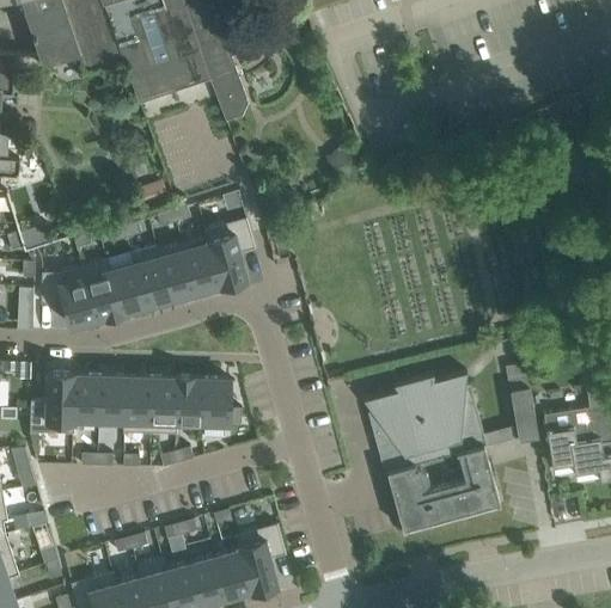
[(0,53),(40,56),(42,65),(79,53),(86,72),(123,60),(103,0),(0,0),(0,53)]
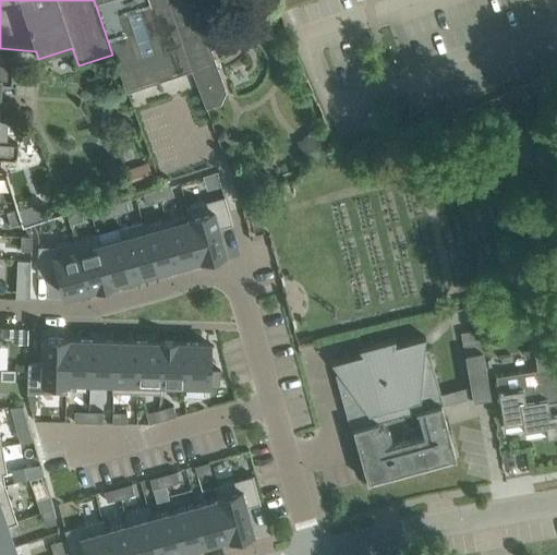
[(94,0),(112,55),(118,70),(119,70),(125,93),(128,95),(191,72),(166,0),(94,0)]
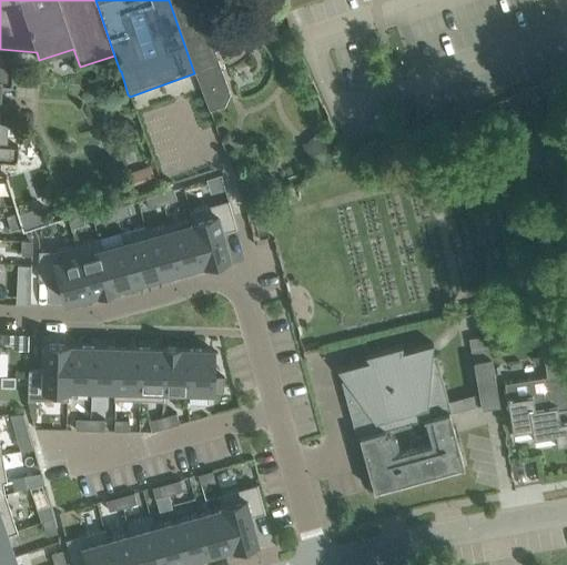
[(169,0),(194,73),(215,67),(216,61),(208,36),(209,34),(195,0),(169,0)]
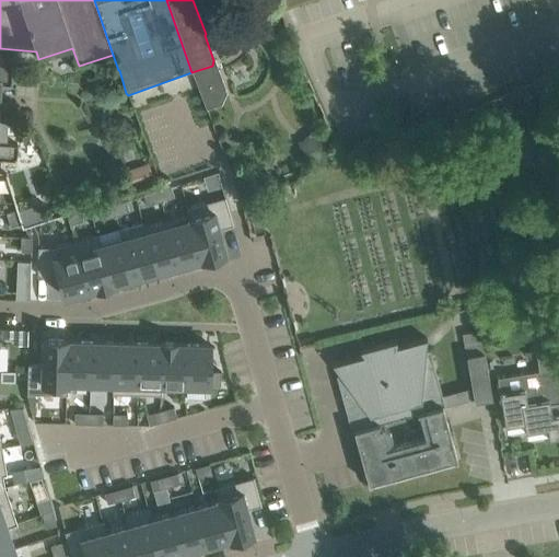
[(275,0),(278,9),(279,13),(315,0),(275,0)]
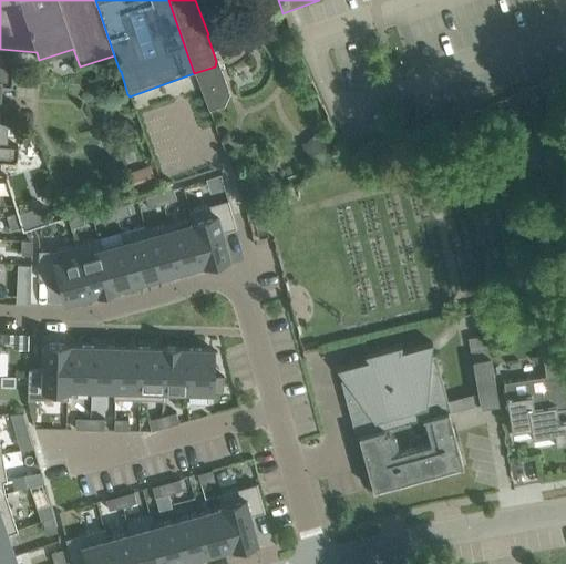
[(0,86),(10,88),(12,70),(0,69),(0,86)]
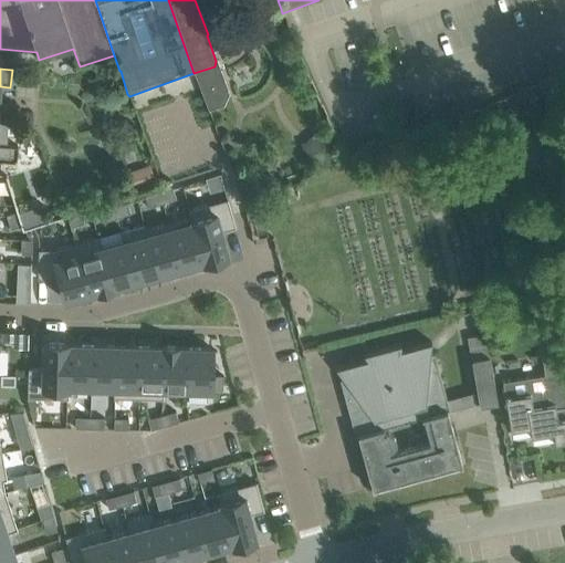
[(0,162),(2,163),(17,164),(18,147),(0,146),(0,162)]
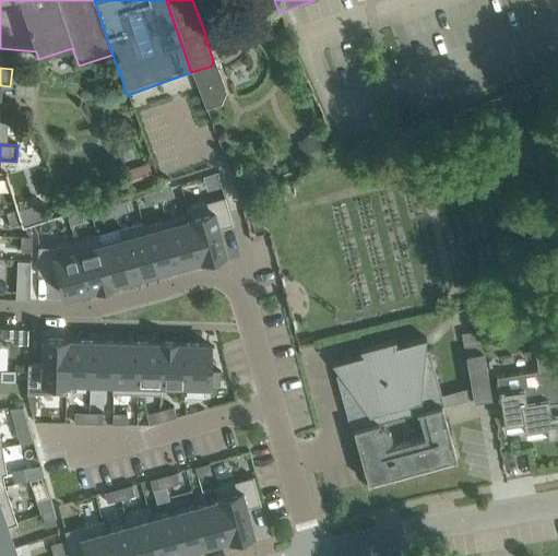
[(147,167),(125,176),(130,190),(153,181),(147,167)]
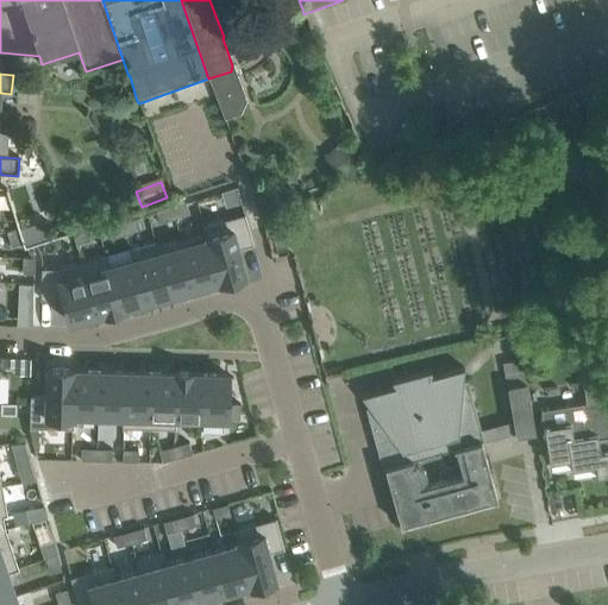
[(186,206),(171,210),(175,221),(189,216),(186,206)]
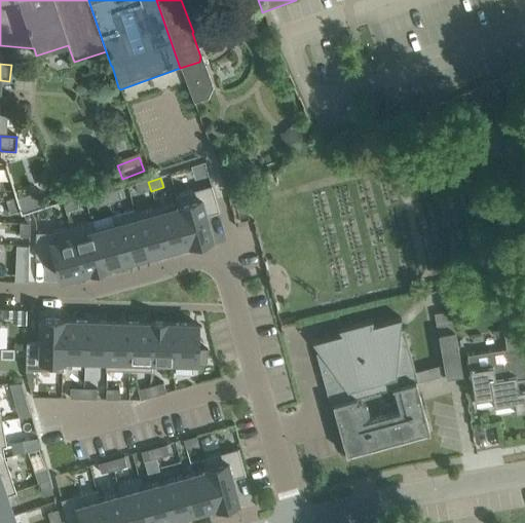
[(148,182),(135,186),(138,195),(151,191),(148,182)]
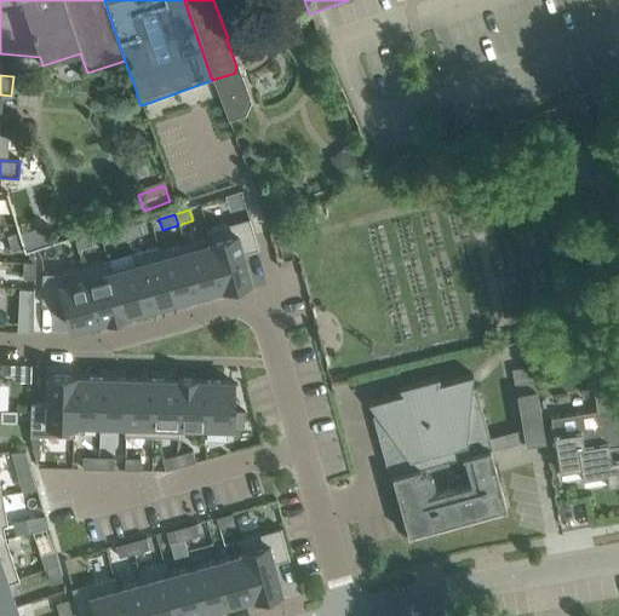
[(248,222),(207,232),(223,291),(250,283),(242,255),(257,252),(248,222)]
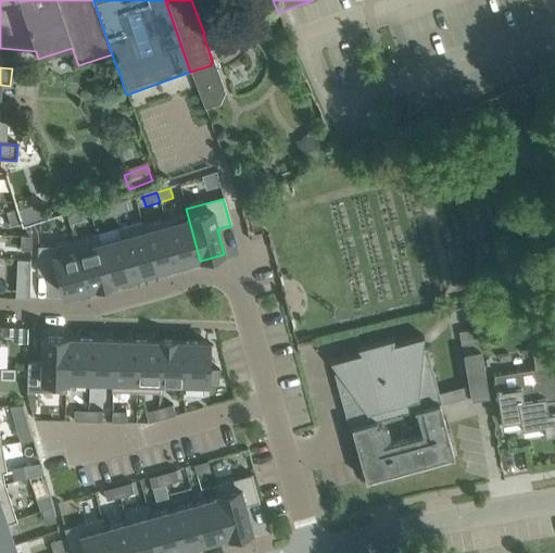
[(125,202),(112,206),(115,216),(128,212),(125,202)]
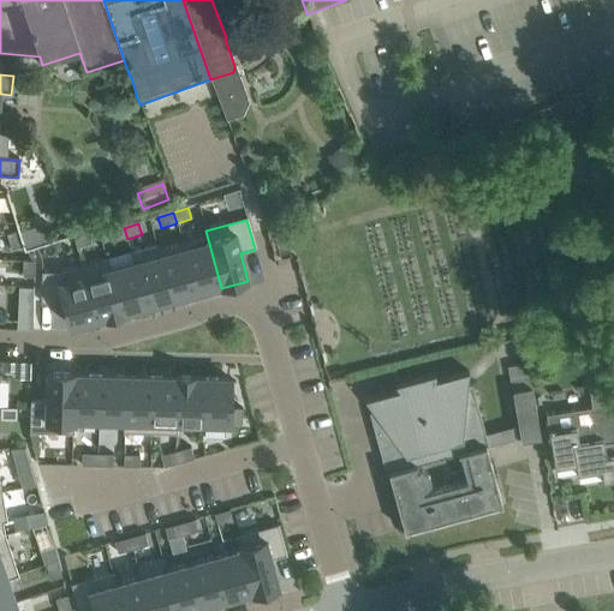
[(43,228),(21,235),(25,250),(48,243),(43,228)]
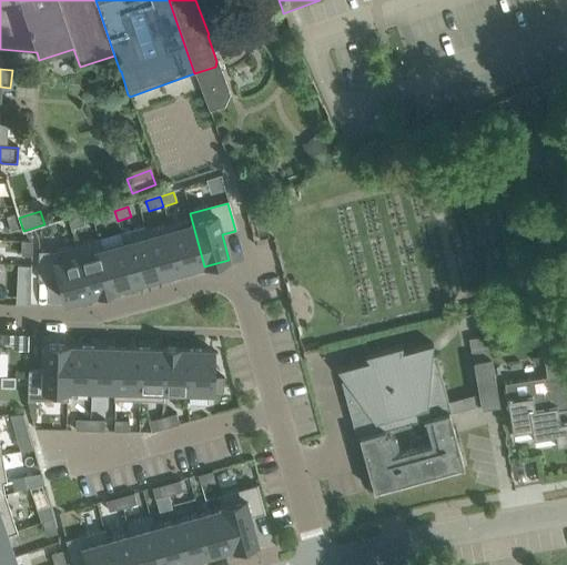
[(114,211),(100,215),(103,225),(118,221),(114,211)]
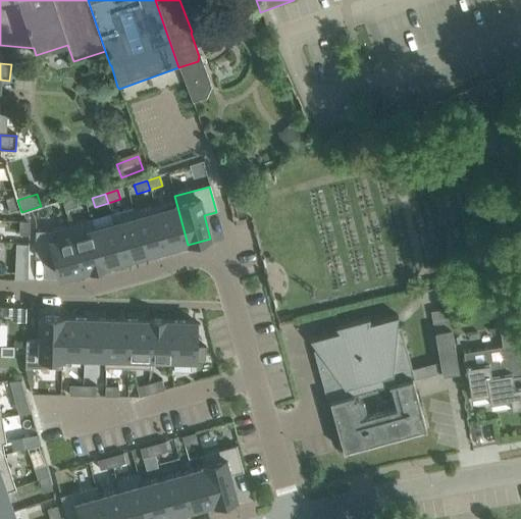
[(162,207),(155,208),(166,250),(186,245),(187,244),(187,246),(188,245),(174,196),(173,196),(175,203),(162,207)]
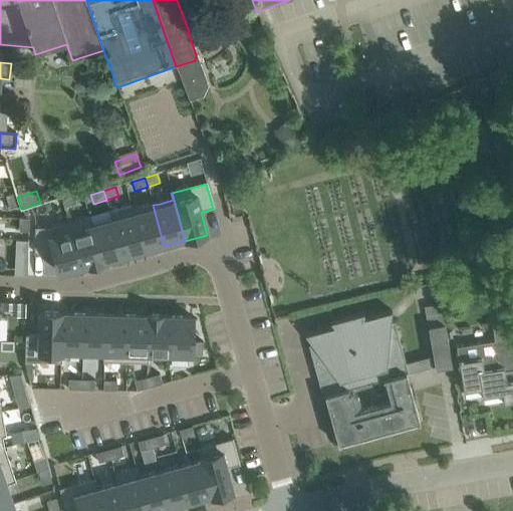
[(15,195),(5,198),(9,210),(18,208),(15,195)]
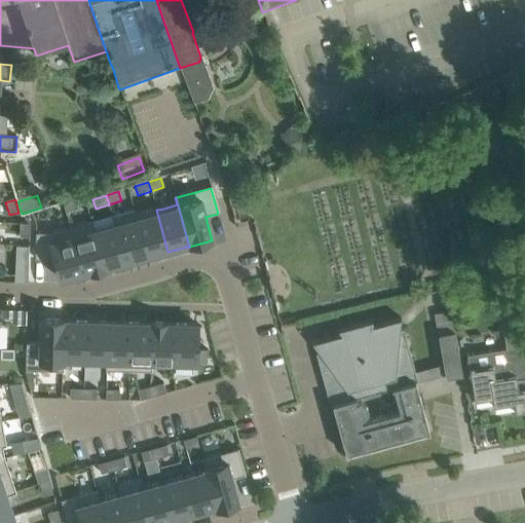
[(75,199),(63,203),(65,213),(78,210),(75,199)]
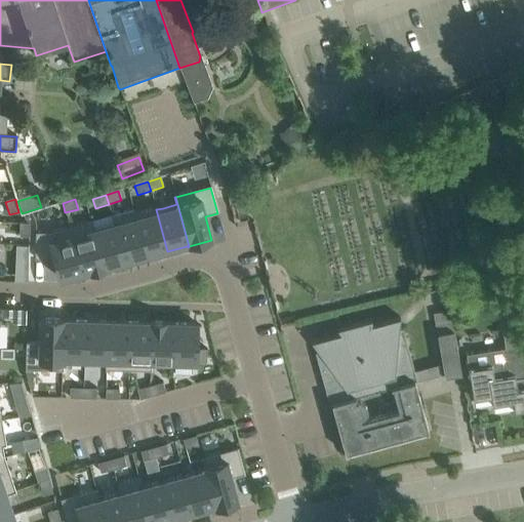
[(134,210),(133,211),(146,257),(167,251),(156,209),(135,215),(135,214),(134,210)]
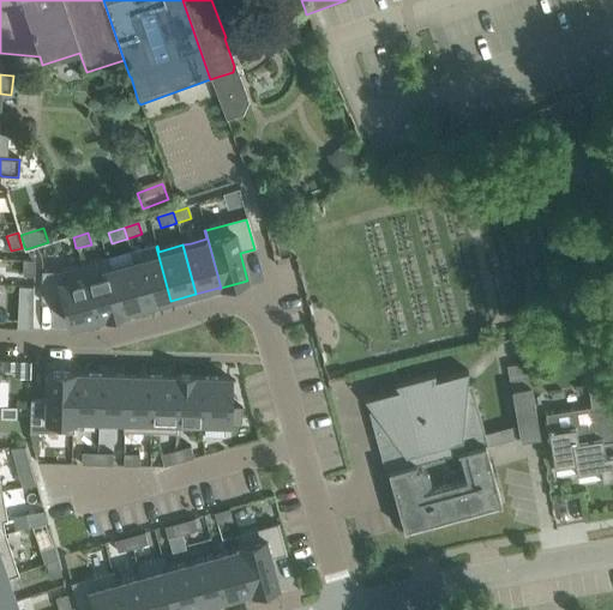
[(156,247),(131,253),(145,307),(170,301),(156,247)]
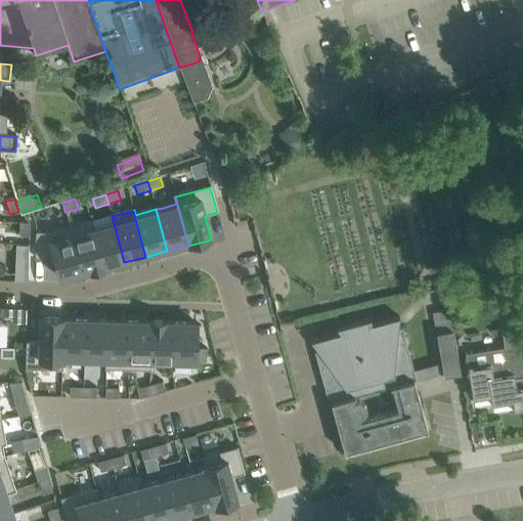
[(91,222),(90,222),(103,269),(104,269),(104,268),(124,262),(112,216),(111,217),(113,222),(114,226),(101,229),(94,231),(91,222)]
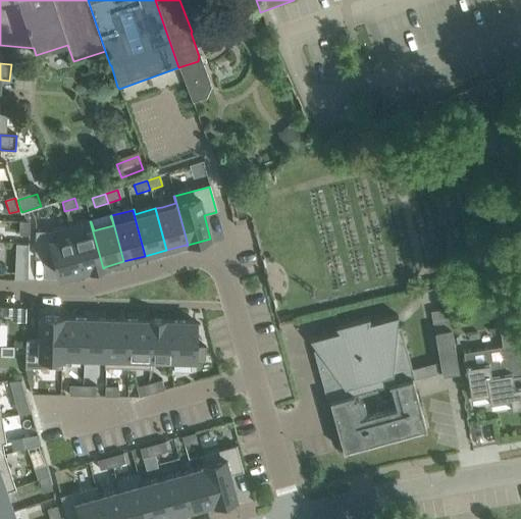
[(68,227),(82,273),(87,272),(89,271),(90,272),(103,268),(90,221),(68,227)]
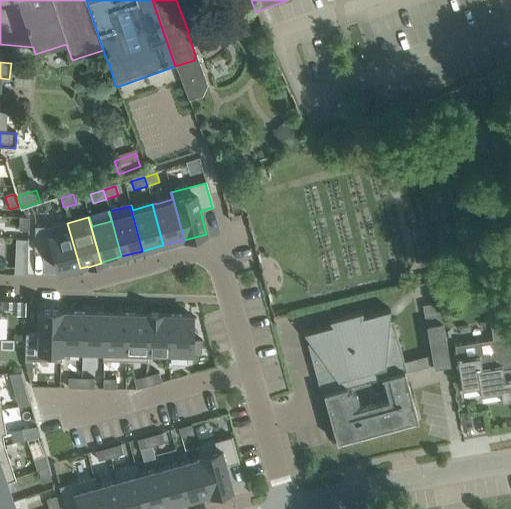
[(19,219),(18,232),(28,232),(28,219),(19,219)]
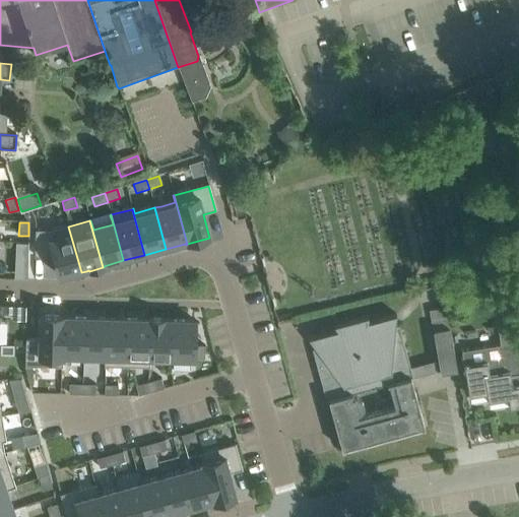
[(35,232),(35,258),(47,258),(54,258),(58,274),(59,278),(81,272),(68,227),(48,232),(35,232)]
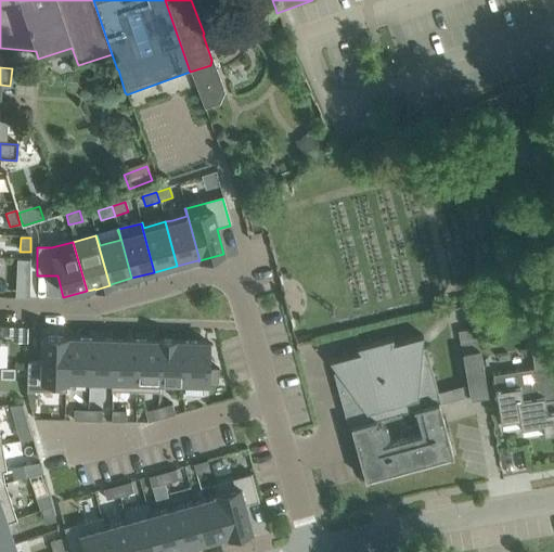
[(27,298),(27,259),(15,259),(14,297),(27,298)]
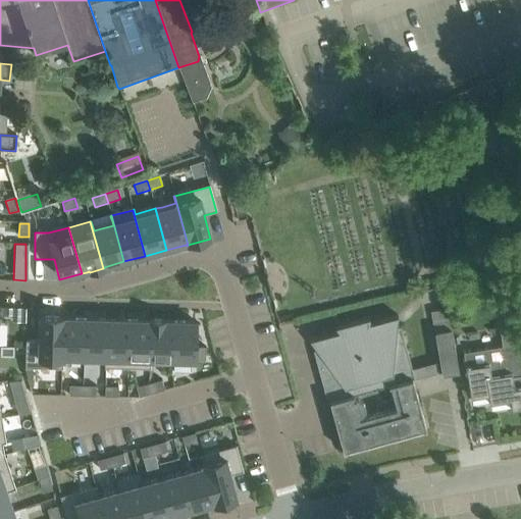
[(415,381),(441,374),(441,376),(459,373),(451,330),(447,308),(430,311),(439,363),(412,370),(400,328),(397,329),(398,317),(368,324),(369,319),(335,328),(340,333),(309,341),(318,351),(314,352),(325,394),(327,405),(329,404),(343,454),(425,430),(412,382),(415,381)]
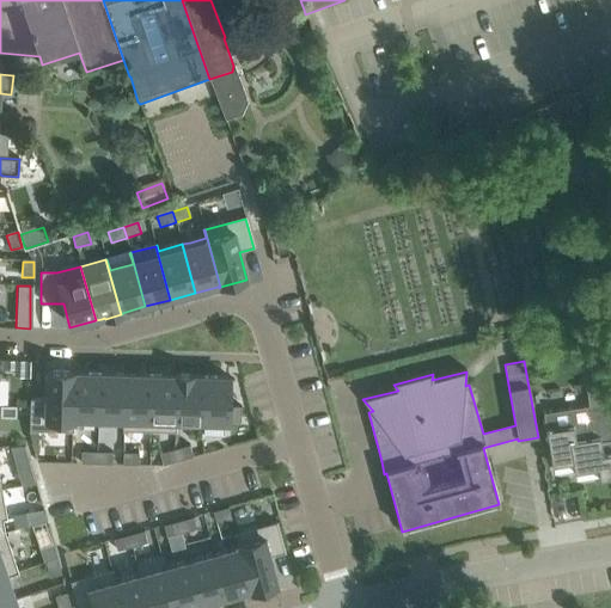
[(1,362),(0,373),(13,373),(14,363),(1,362)]
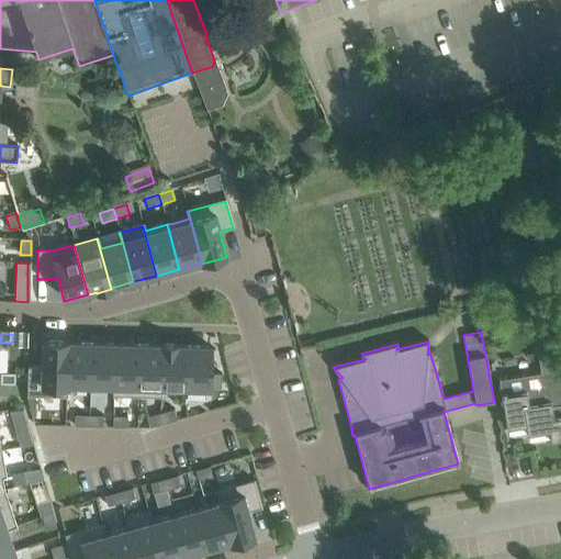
[(560,338),(558,339),(560,354),(537,357),(539,375),(498,381),(501,397),(506,428),(525,426),(527,435),(548,432),(550,442),(560,439),(560,417),(559,407),(560,406),(560,338)]
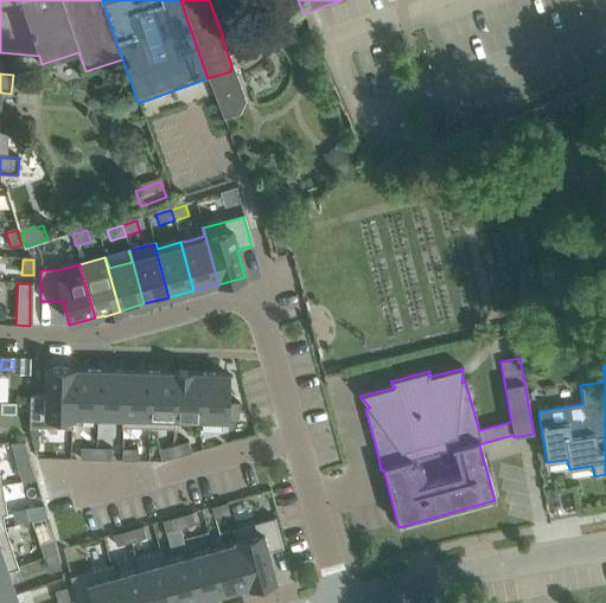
[(30,398),(29,429),(45,429),(71,430),(72,371),(46,370),(45,398),(30,398)]
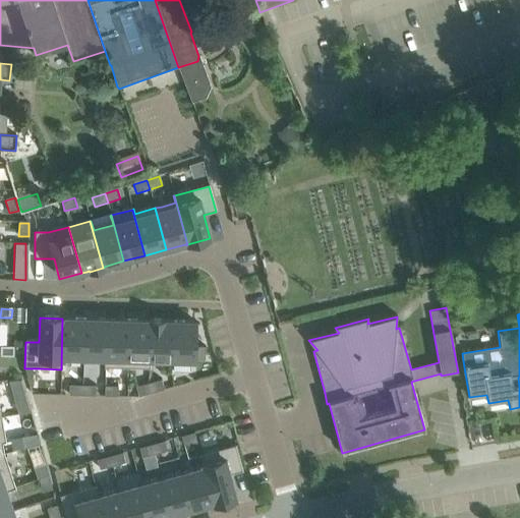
[(62,319),(61,369),(62,369),(62,362),(83,363),(84,321),(63,320),(63,319),(62,319)]
